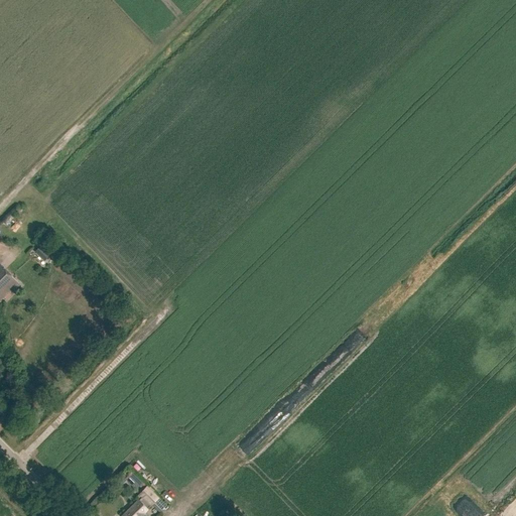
[(42,243),(37,252),(50,259),(55,250),(42,243)]
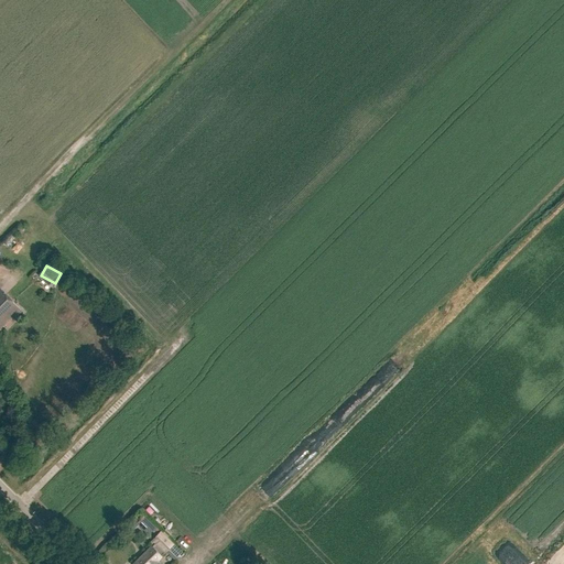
[(0,329),(20,310),(0,289),(0,329)]
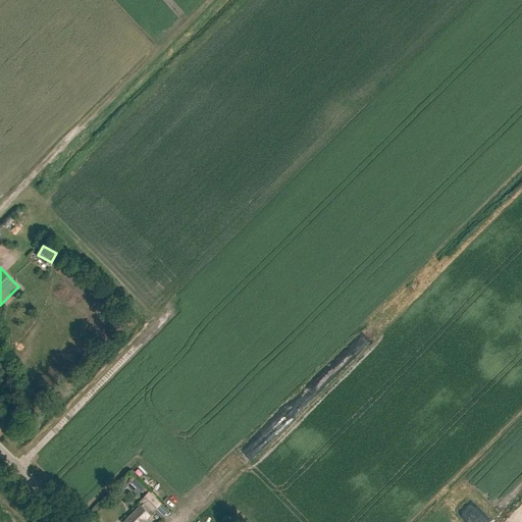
[(126,485),(142,501),(149,492),(134,477),(131,480),(128,478),(121,485),(123,487),(126,485)]
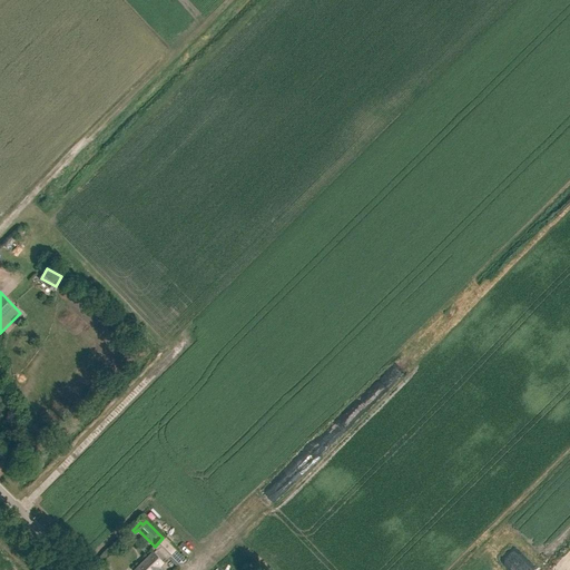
[(129,550),(135,544),(127,537),(121,542),(129,550)]
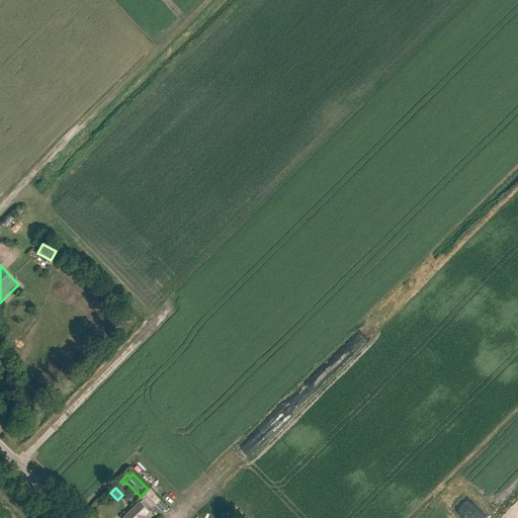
[(149,511),(159,501),(148,489),(141,497),(144,499),(141,503),(140,502),(122,517),(147,517),(145,515),(149,511)]
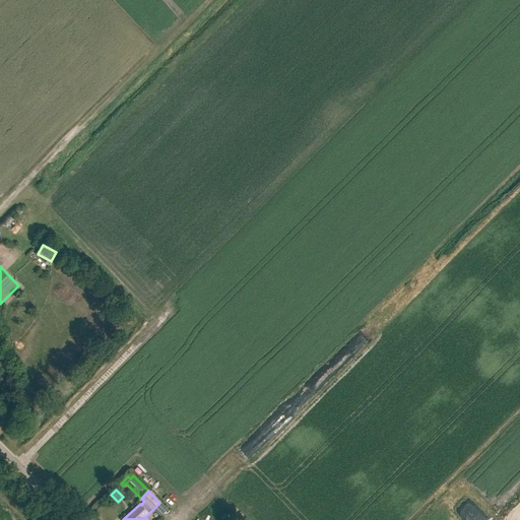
All buildings are outlined.
